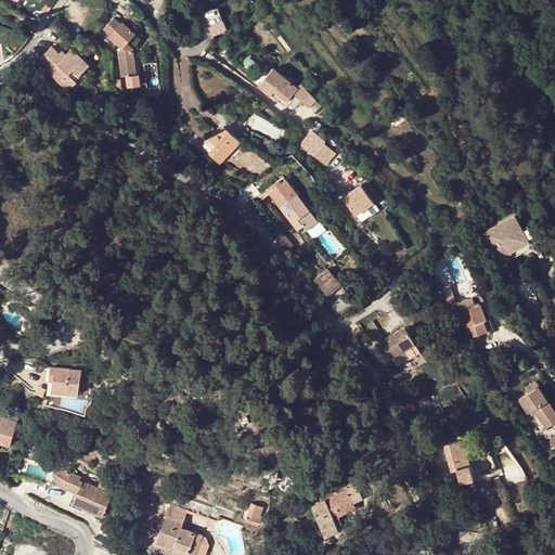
[(121,24),(115,17),(104,28),(111,35),(110,36),(123,48),(136,34),(123,22),(121,24)]
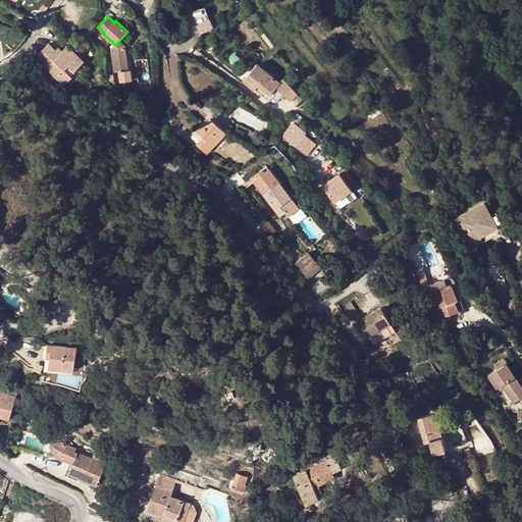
[(203,32),(215,24),(211,17),(200,23),(203,32)]
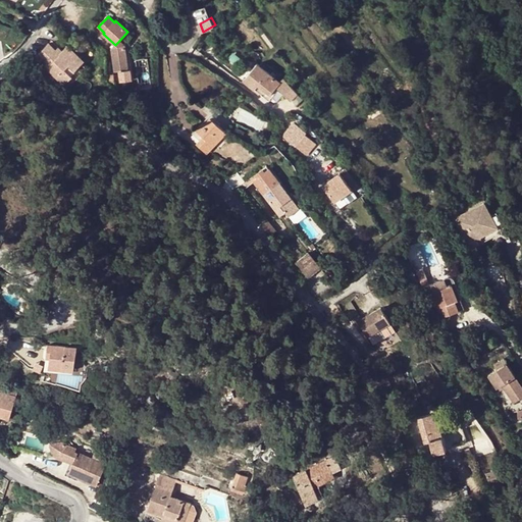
[(35,55),(63,84),(71,75),(64,69),(68,64),(74,70),(84,60),(67,44),(62,50),(59,53),(55,49),(48,42),(35,55)]
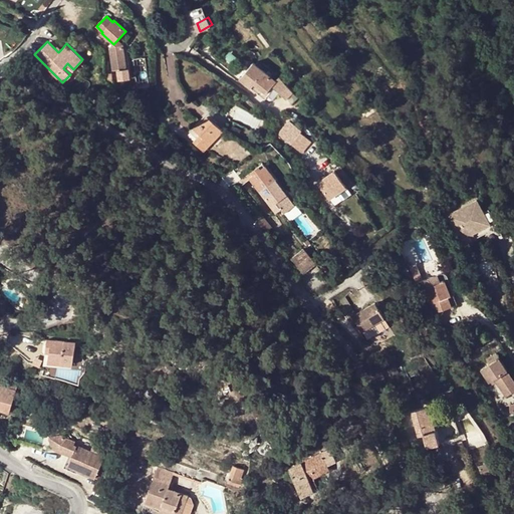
[(145,58),(134,59),(137,88),(149,86),(145,58)]
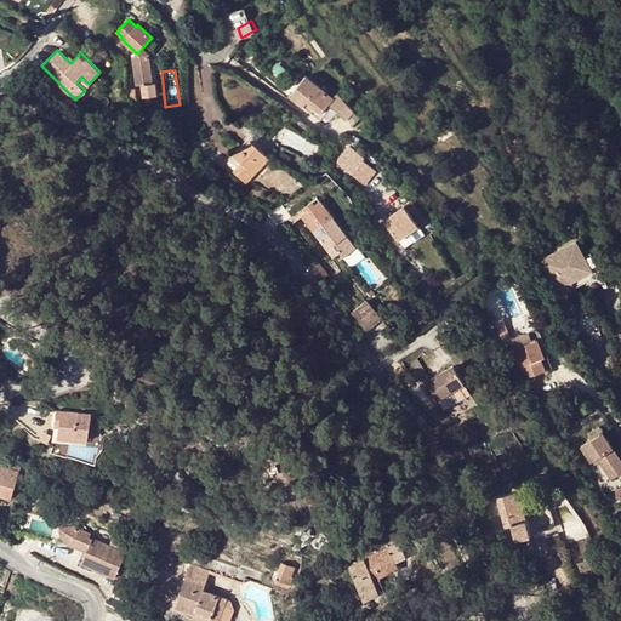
[(331,100),(332,97),(306,75),(289,96),(315,118),(331,100)]
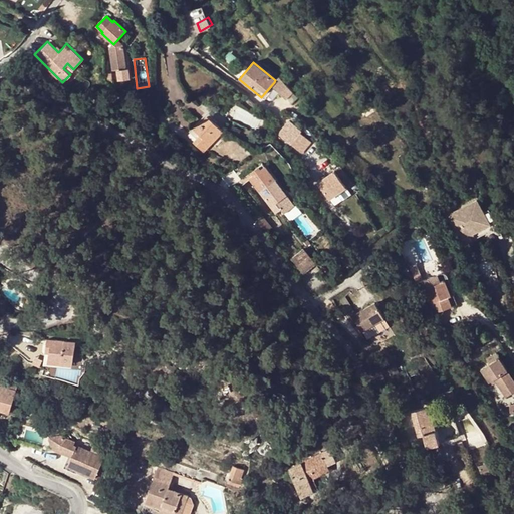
[(274,82),(282,91),(288,86),(279,76),(275,80),(274,82)]
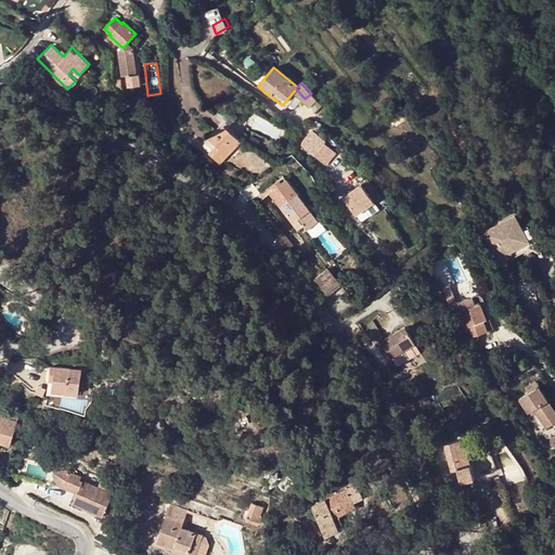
[(216,145),(213,149),(208,153),(219,163),(240,141),(223,125),(217,132),(215,130),(208,138),(216,145)]
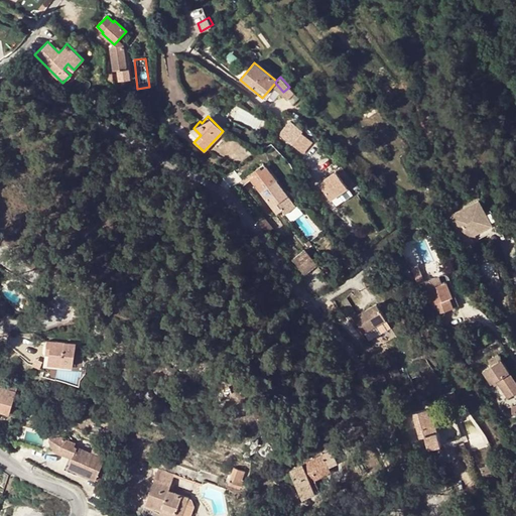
[(278,134),(303,154),(314,140),(289,120),(278,134)]
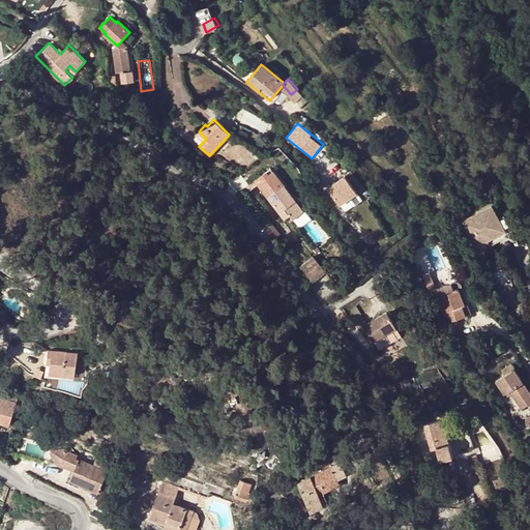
[(206,139),(199,131),(195,135),(203,142),(206,139)]
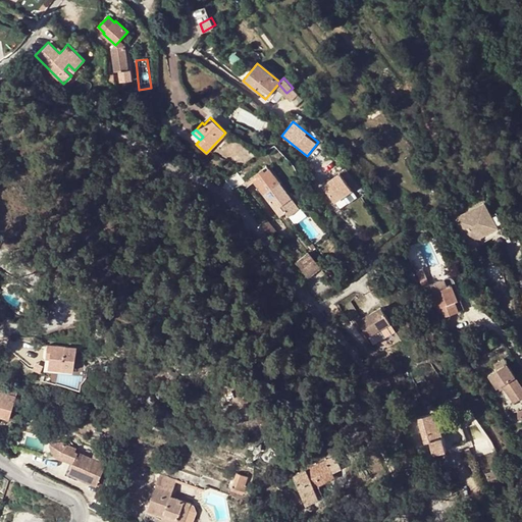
[(255,181),(274,209),(280,205),(285,211),(289,215),(299,208),(270,169),(255,181)]
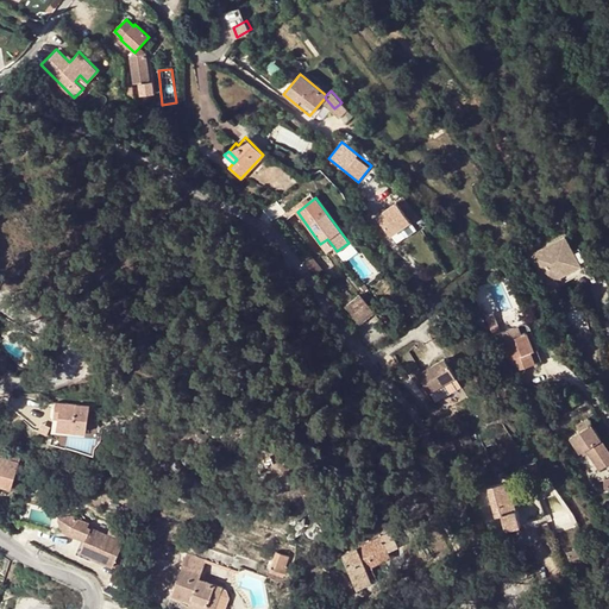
[(400,201),(378,215),(391,236),(413,220),(400,201)]
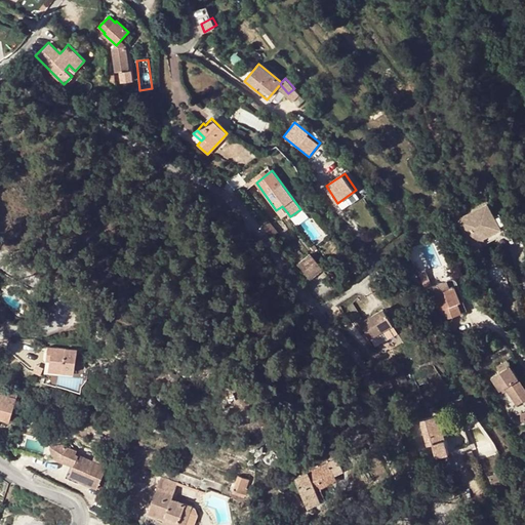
[(487,204),(457,220),(472,245),(479,241),(500,229),(493,215),(487,204)]
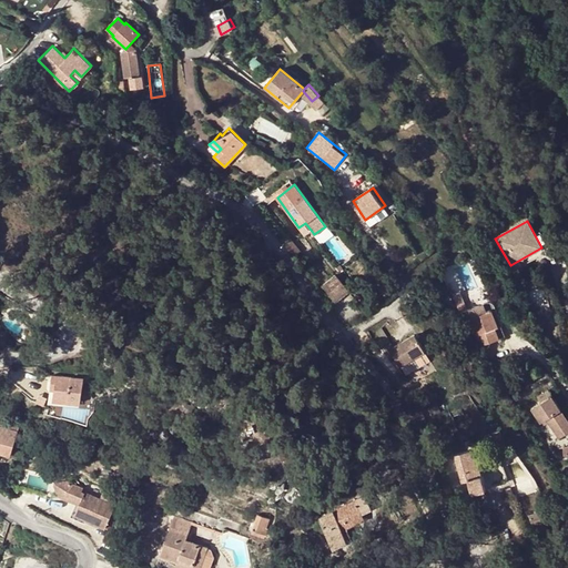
[(305,223),(298,227),(305,234),(311,230),(305,223)]
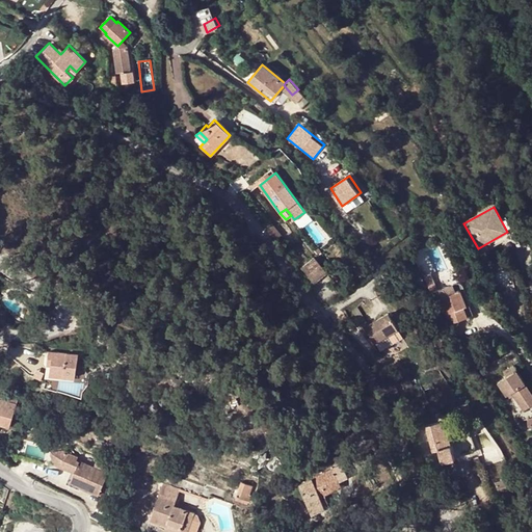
[(507,232),(485,244),(488,249),(515,235),(504,215),(500,218),(507,232)]
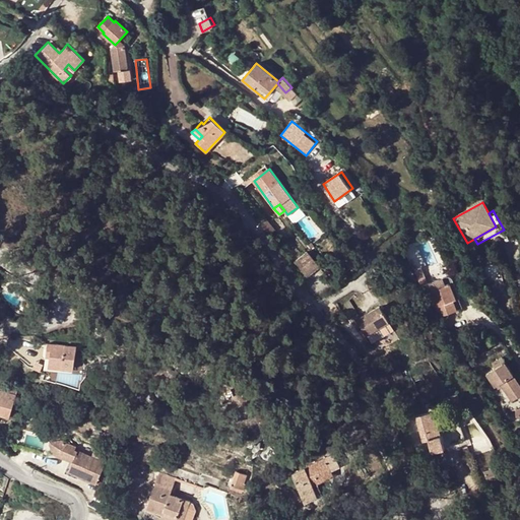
[(274,231),(265,218),(260,222),(269,234),(274,231)]
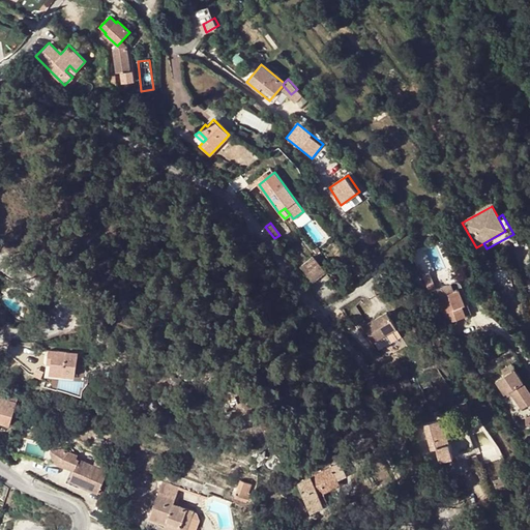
[(325,272),(313,257),(301,266),(314,282),(325,272)]
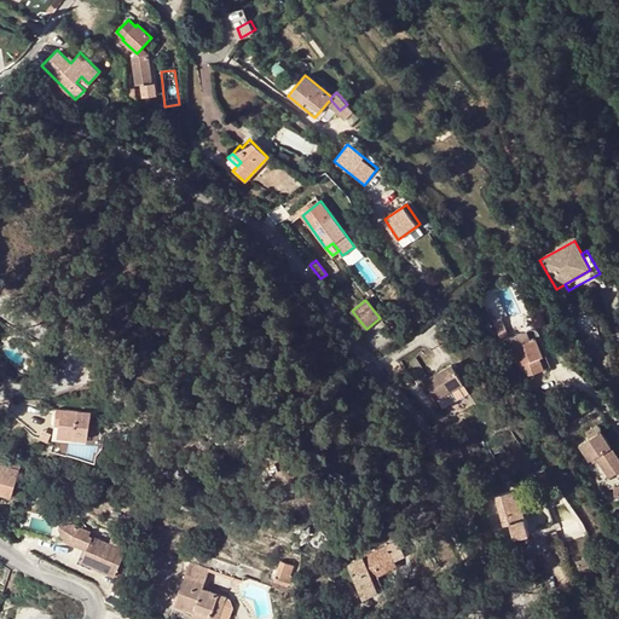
[(531,330),(507,340),(521,377),(549,366),(545,354),(547,353),(539,333),(537,330),(534,329),(531,330)]
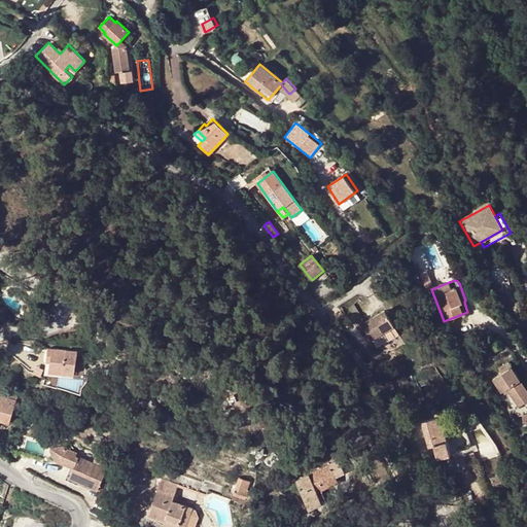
[(382,312),(359,325),(369,340),(391,327),(382,312)]
